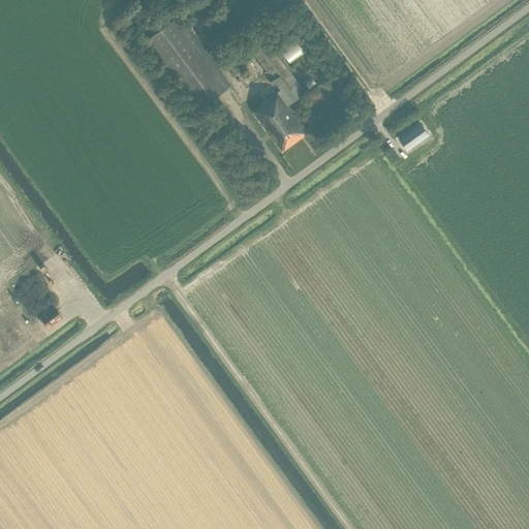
[(180,14),(143,41),(194,112),(230,85),(180,14)]
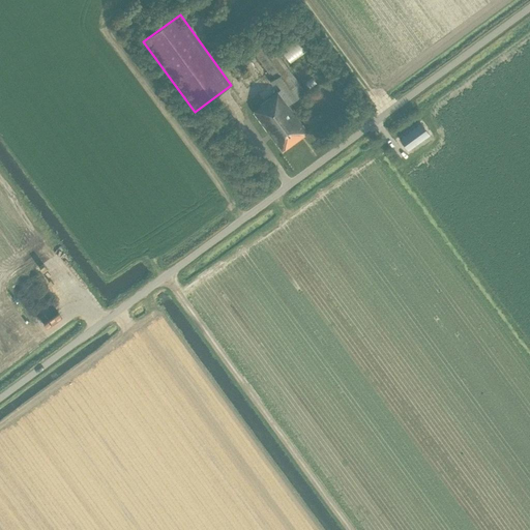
[(276,84),(282,91),(277,93),(254,112),(283,151),(307,133),(288,106),(305,92),(262,32),(247,43),(269,74),(270,72),(274,79),(270,82),(273,86),(276,84)]
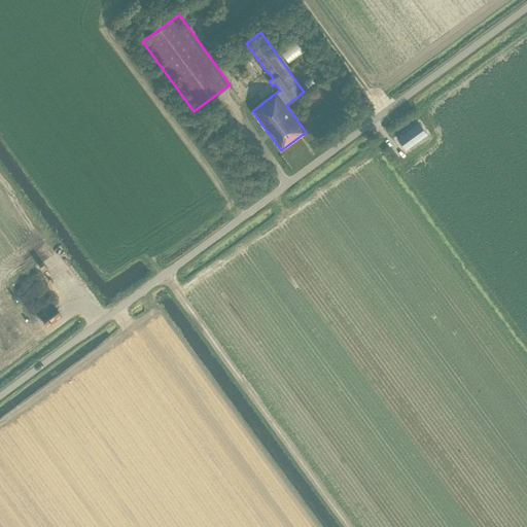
[(291,60),(313,43),(308,36),(286,53),(291,60)]
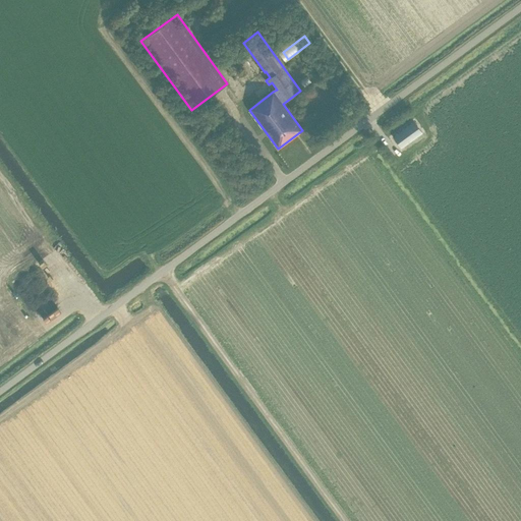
[(311,74),(305,78),(308,83),(314,78),(311,74)]
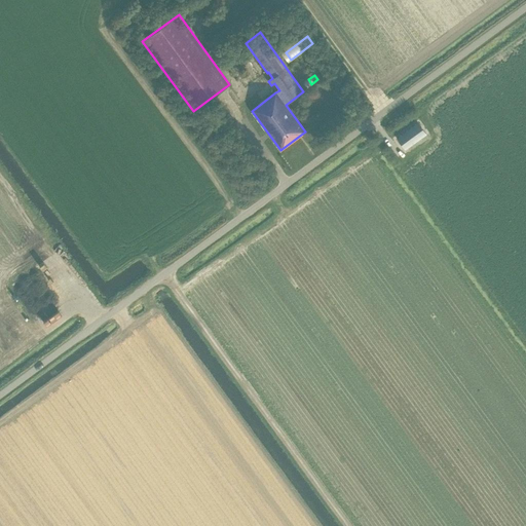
[(418,122),(397,138),(405,149),(426,135),(418,122)]
